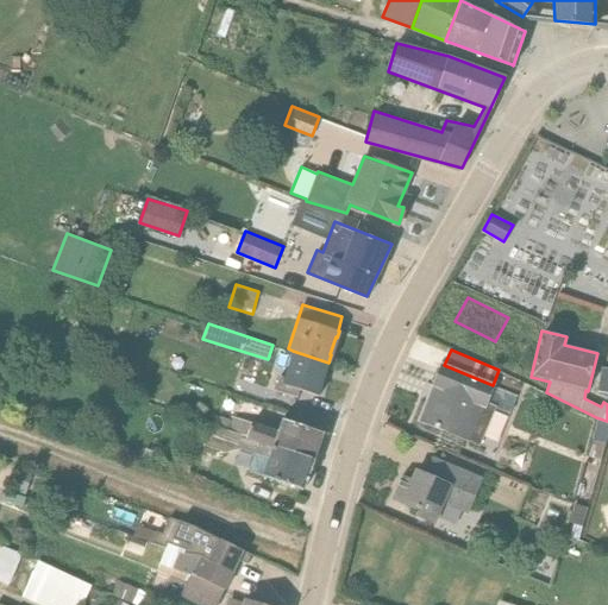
[(328,363),(293,351),(286,375),(281,373),(276,389),(298,396),(300,389),(319,395),(328,363)]
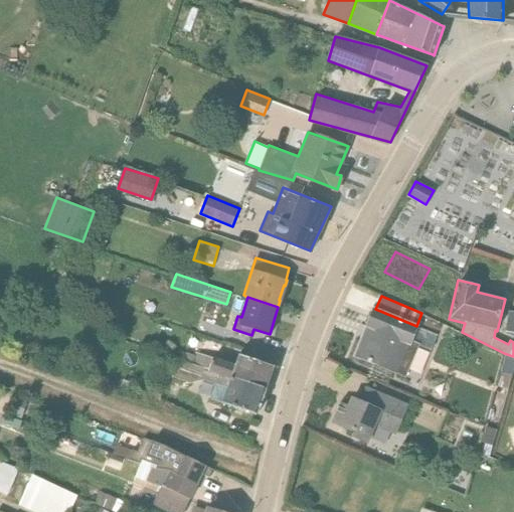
[(370,327),(359,356),(373,362),(393,370),(406,375),(419,343),(412,340),(417,326),(416,326),(375,309),(374,308),(367,325),(370,327)]
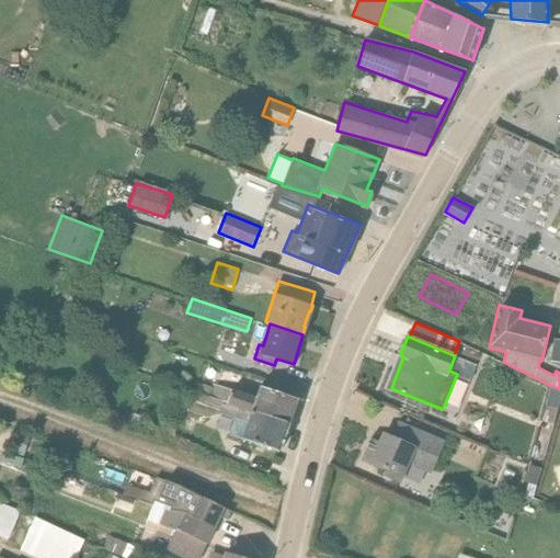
[(559,339),(555,338),(550,359),(559,361),(559,339)]
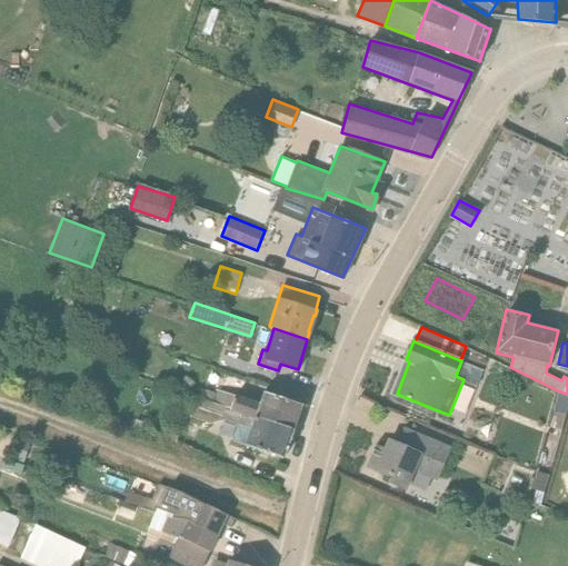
[(409,361),(406,359),(404,358),(398,371),(390,391),(397,394),(409,361)]
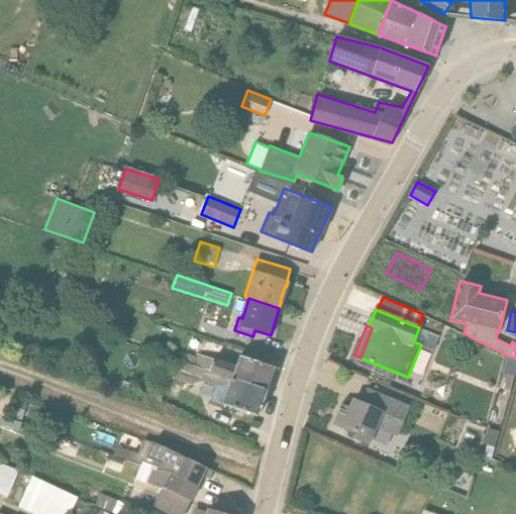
[(414,341),(421,344),(432,350),(439,335),(419,327),(414,341)]
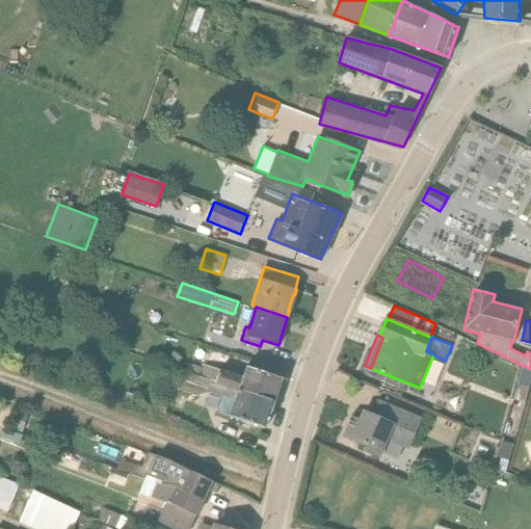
[(243,376),(203,363),(202,366),(192,363),(189,372),(273,400),(281,378),(247,367),(243,376)]
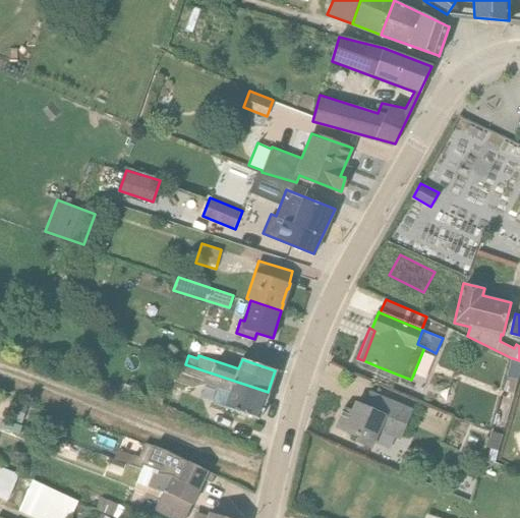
[(519,360),(510,357),(502,389),(514,393),(519,372),(519,360)]
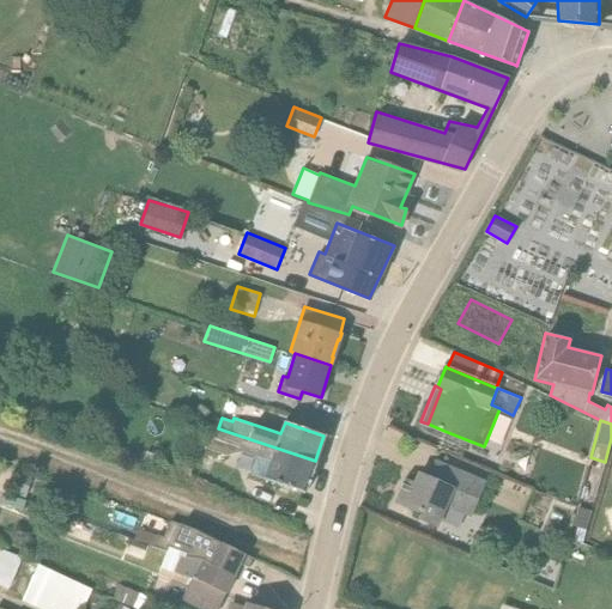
[(212,425),(205,446),(226,455),(241,450),(256,456),(250,472),(306,491),(315,461),(218,428),(212,425)]
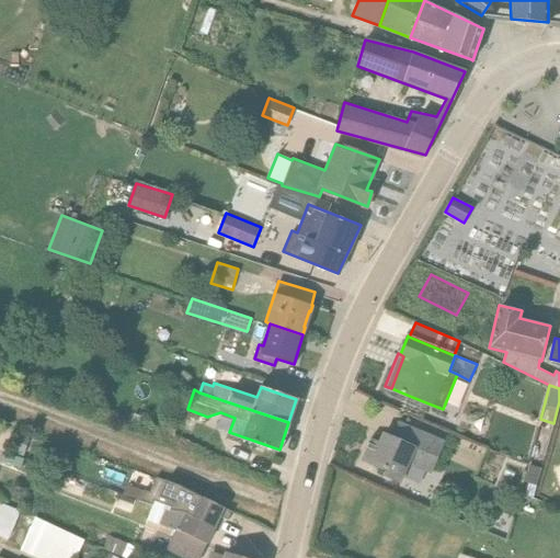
[(429,403),(407,395),(401,409),(423,418),(429,403)]
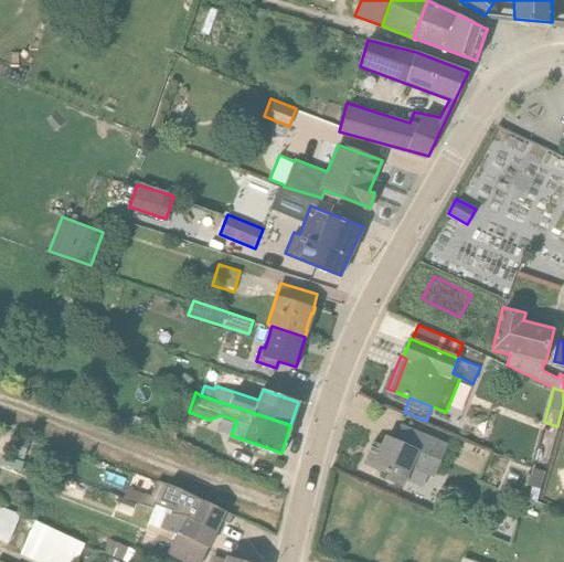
[(447,445),(403,425),(403,427),(410,432),(403,443),(386,436),(383,446),(374,443),(368,462),(389,472),(385,478),(403,487),(411,467),(435,475),(447,445)]
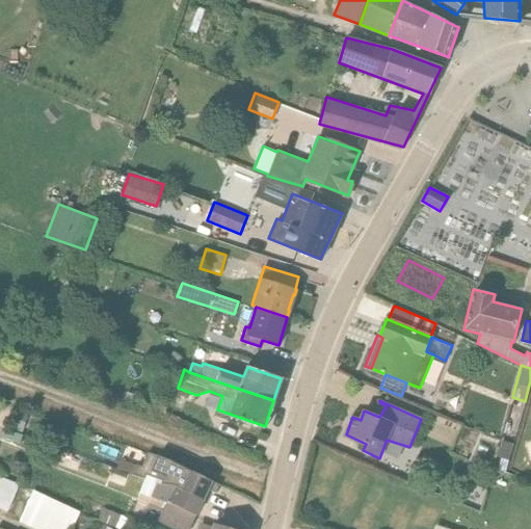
[(17,406),(10,429),(23,433),(30,412),(17,406)]
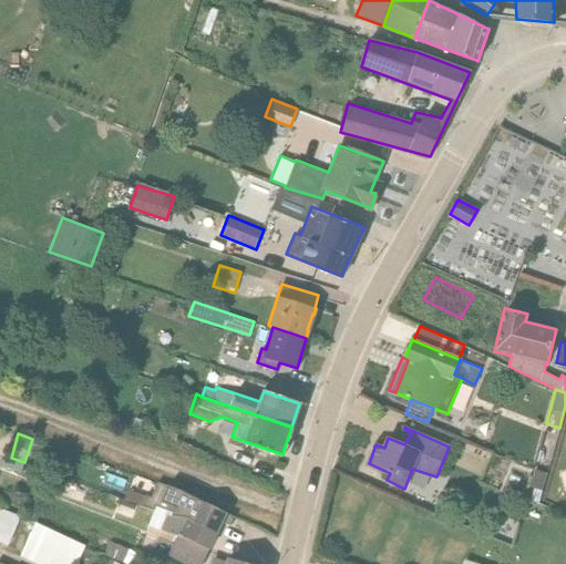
[(534,468),(528,485),(542,490),(547,472),(534,468)]
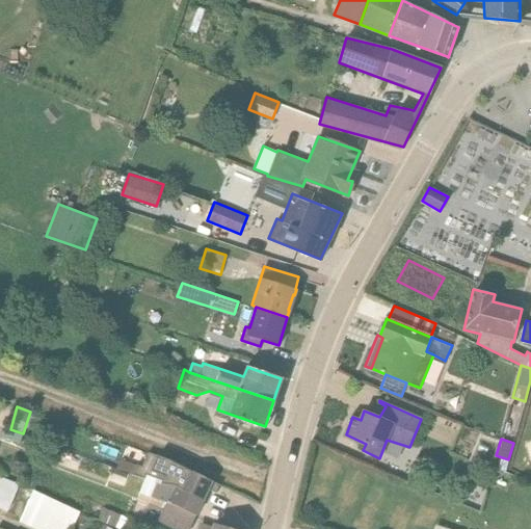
[(122,458),(116,469),(145,479),(148,473),(204,499),(209,488),(215,492),(219,483),(148,450),(142,466),(122,458)]
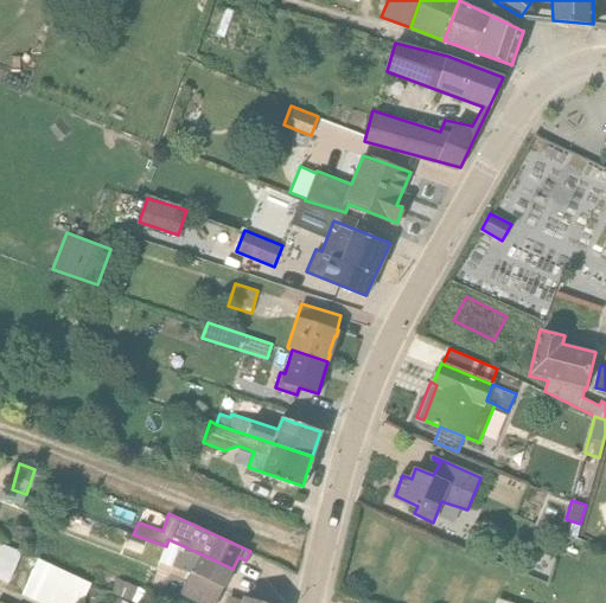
[(168,539),(166,546),(160,559),(190,572),(182,590),(206,602),(216,602),(233,569),(168,539)]
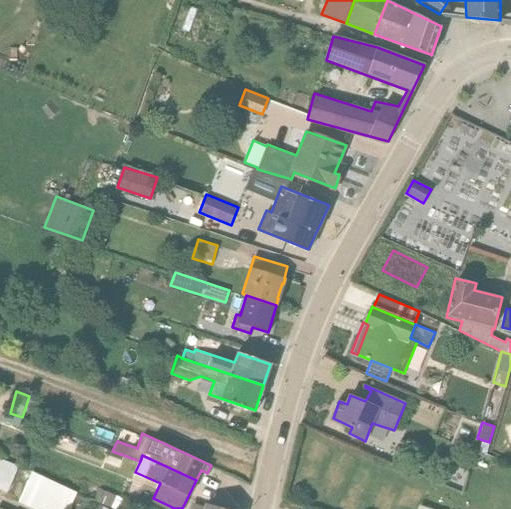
[(0,456),(0,488),(7,491),(19,465),(0,456)]
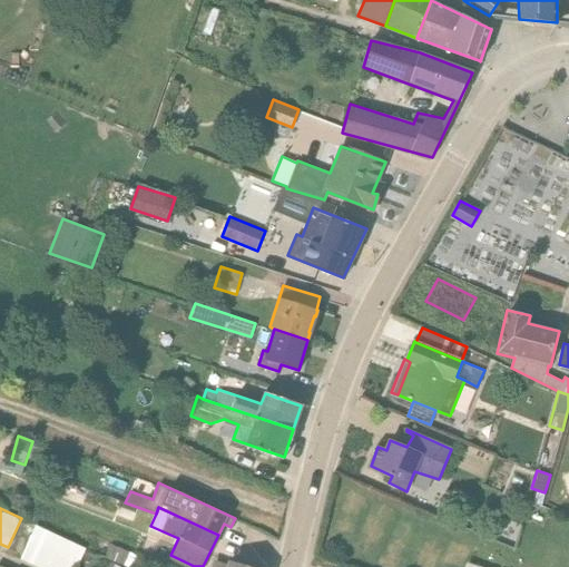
[(36,525),(20,558),(39,566),(77,566),(86,548),(36,525)]
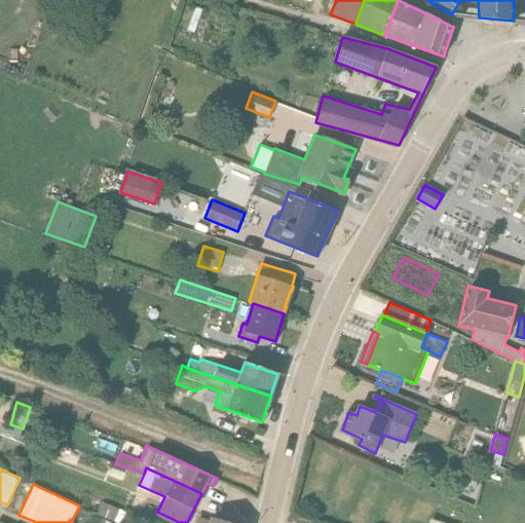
[(102,500),(97,513),(114,520),(120,508),(102,500)]
